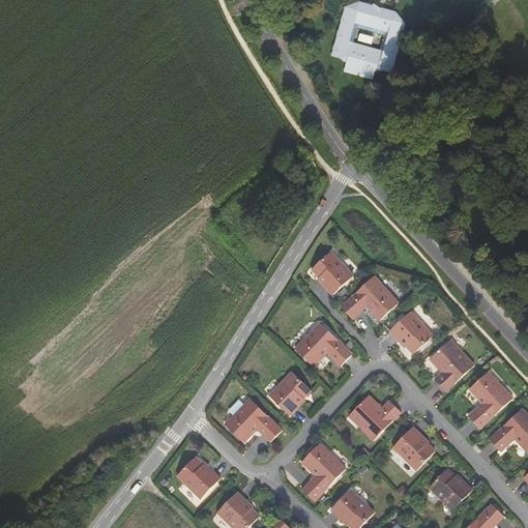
[(401,29),(403,24),(391,21),(394,9),(378,4),(373,0),(372,3),(359,0),(352,3),(345,5),(343,13),(341,13),(340,19),(341,19),(339,29),(338,28),(335,33),(338,34),(335,42),(333,42),(332,48),(333,49),(332,53),(348,58),(345,68),(357,71),(358,69),(360,70),(360,72),(373,76),(376,65),(390,68),(392,64),(394,64),(396,59),(394,58),(397,50),(398,50),(400,45),(398,44),(400,35),(402,36),(403,30),(401,29)]
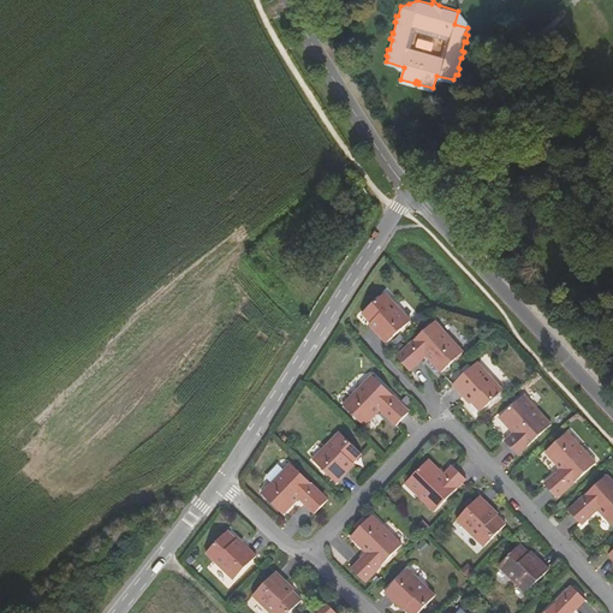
[(469,24),(458,11),(454,24),(468,28),(469,24)]
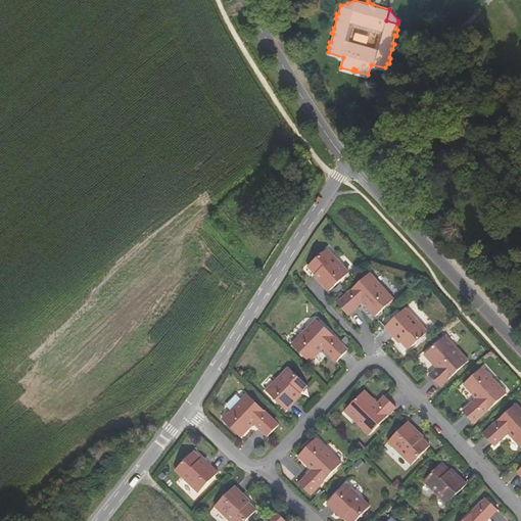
[(258,204),(252,196),(243,204),(249,211),(258,204)]
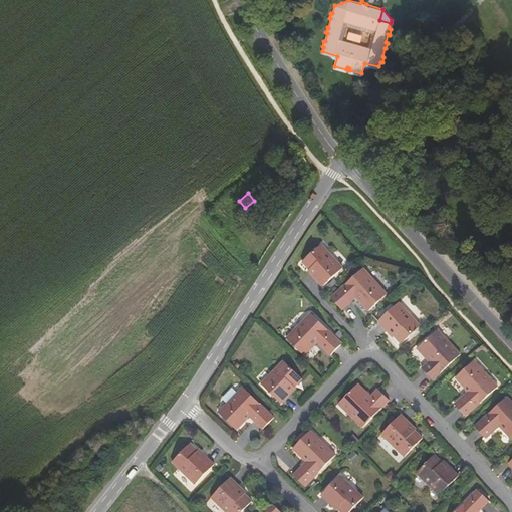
[(313,277),(321,286),(342,267),(319,242),(300,260),(314,275),(313,277)]
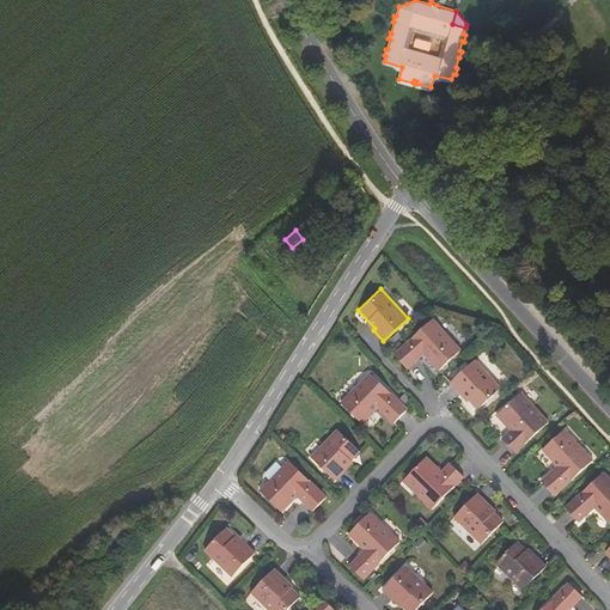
[(437,371),(458,351),(432,321),(392,354),(406,368),(422,354),(437,371)]
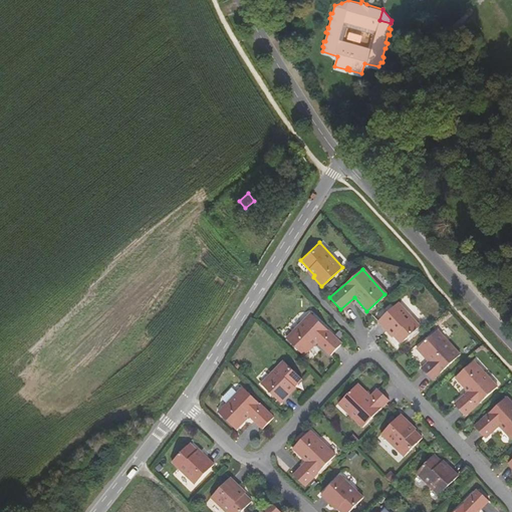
[(422,322),(427,316),(403,295),(398,301),(422,322)]
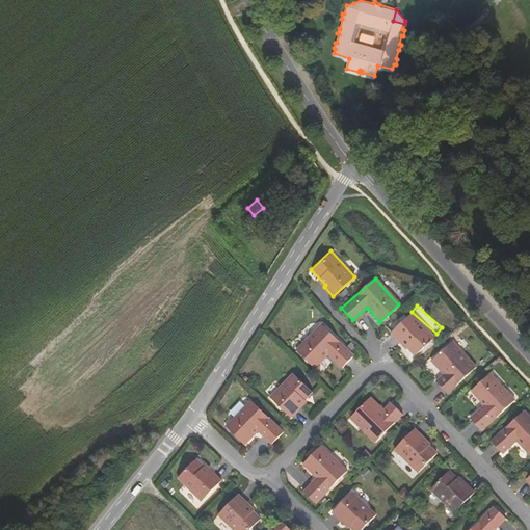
[(415,355),(433,338),(412,314),(391,333),(399,343),(401,341),(415,355)]
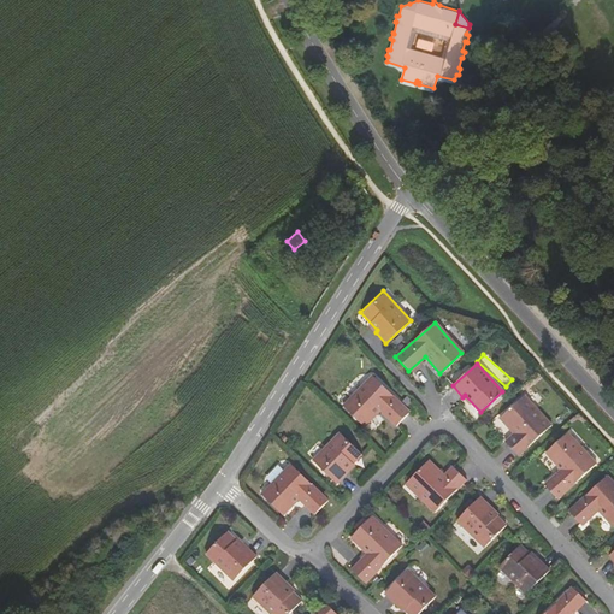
[(379,409),(394,425),(408,412),(371,376),(342,405),(362,426),(379,409)]
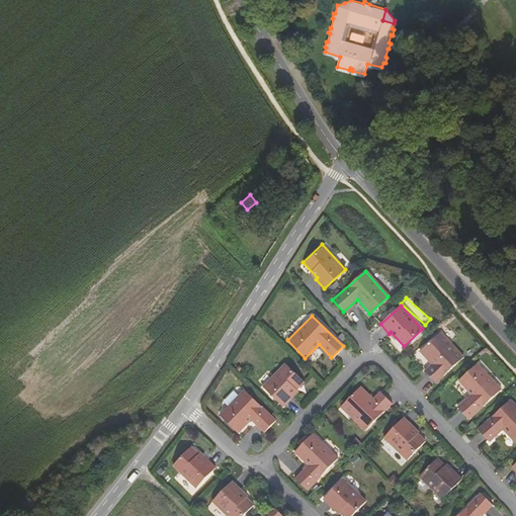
[(424,371),(434,382),(466,353),(443,328),(425,345),(437,358),(424,371)]
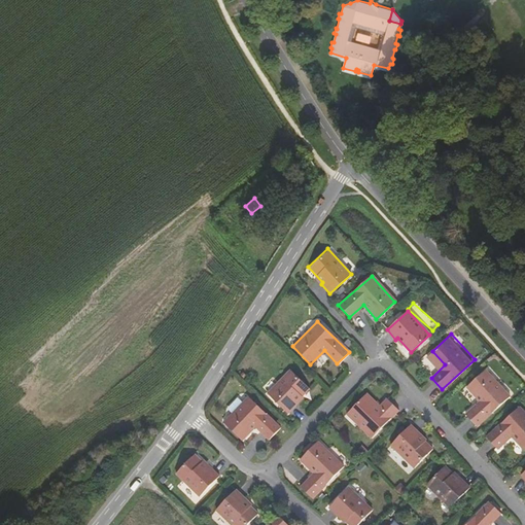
[(266,393),(286,412),(295,403),(294,401),(308,387),(289,370),(266,393)]
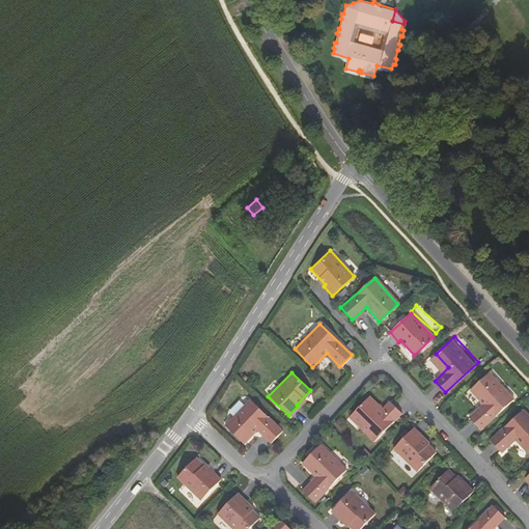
[(481,404),(468,417),(478,428),(511,398),(488,372),(469,389),(481,404)]
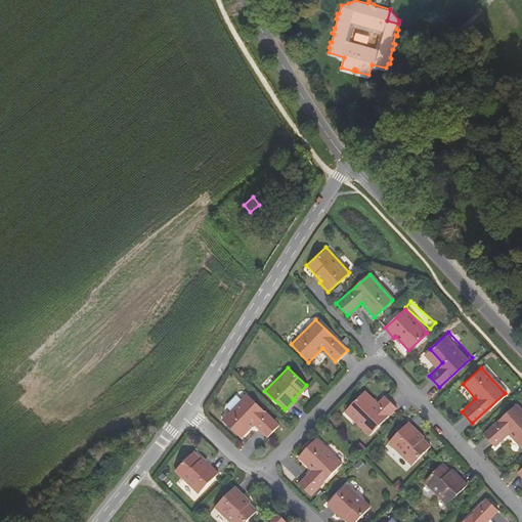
[(344,410),(367,435),(393,408),(381,396),(374,403),(362,393),(344,410)]
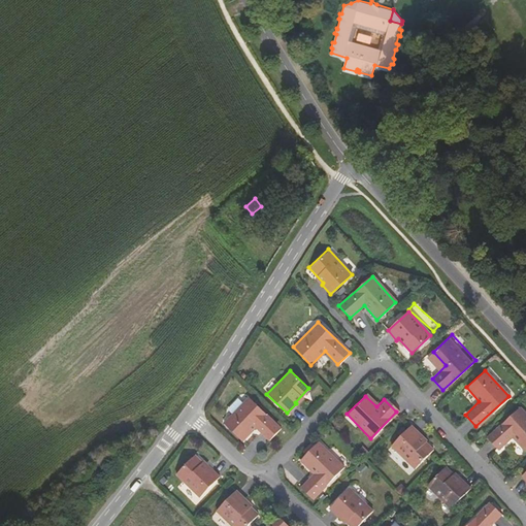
[(268,439),(280,428),(249,397),(224,422),(241,439),(255,426),(268,439)]
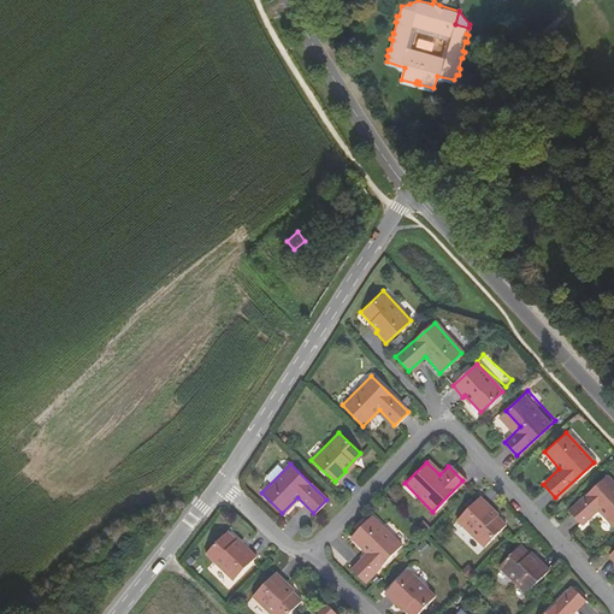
[(613,484),(606,476),(567,511),(579,524),(596,509),(612,526),(613,524),(613,484)]
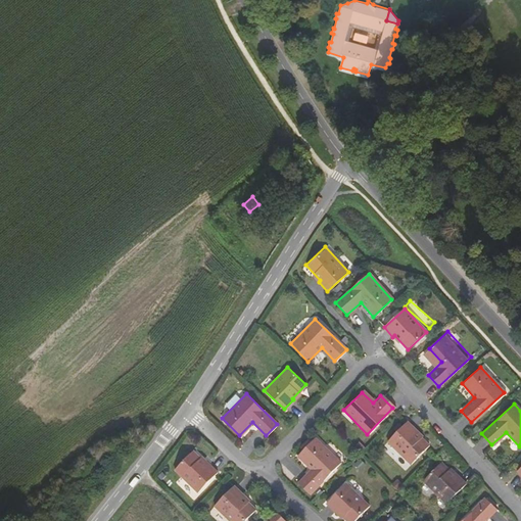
[(411,465),(429,446),(414,432),(416,430),(406,421),(386,440),(411,465)]
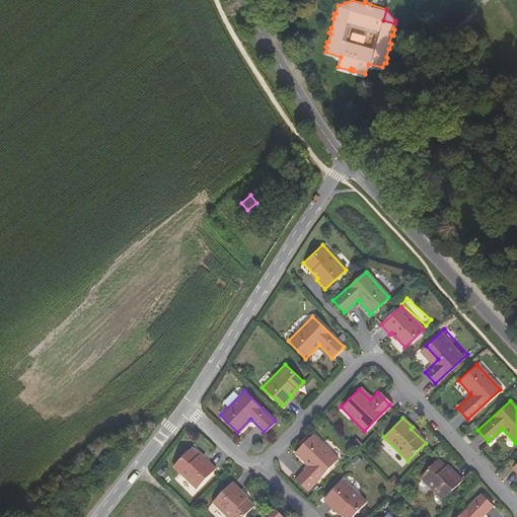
[(295,478),(306,490),(337,458),(312,434),(294,452),(307,465),(295,478)]
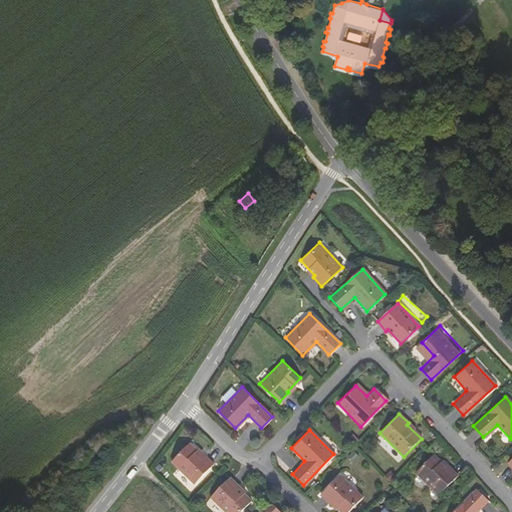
[(172,460),(194,482),(213,463),(204,454),(202,455),(189,443),(172,460)]
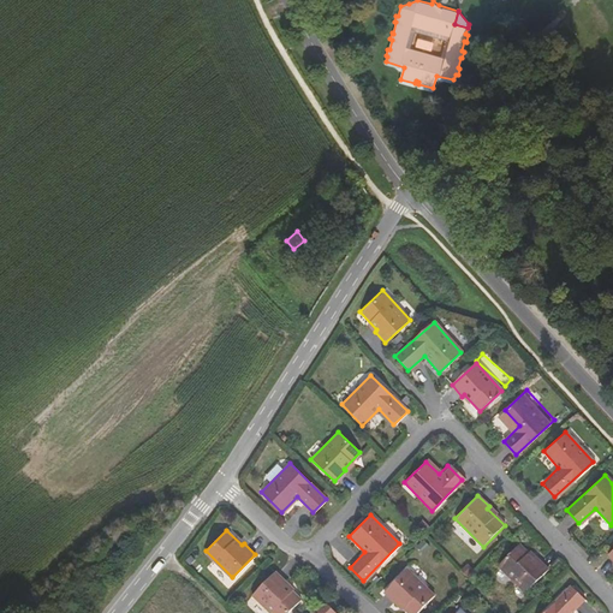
[(523,593),(546,570),(536,559),(534,560),(518,545),(497,566),(523,593)]
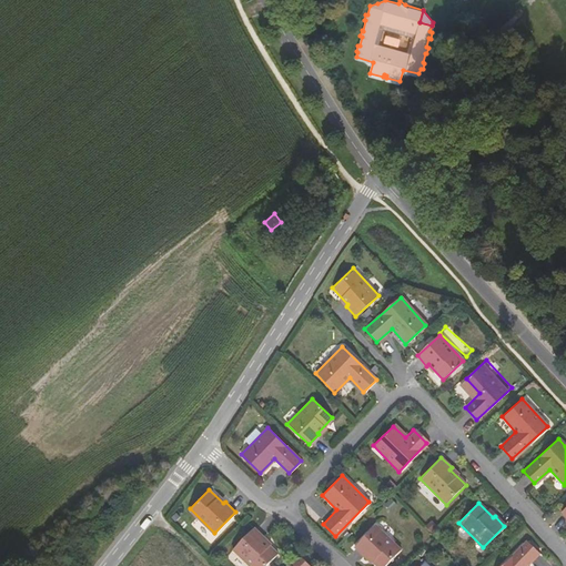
[(377,565),(383,565),(401,549),(375,525),(353,546),(363,556),(365,554),(377,565)]
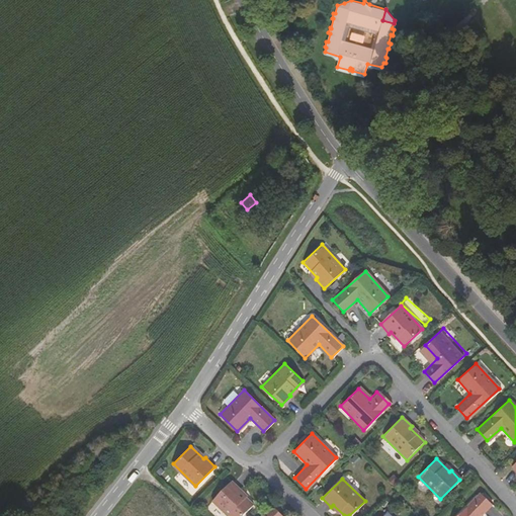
[(229,515),(242,515),(254,505),(239,490),(240,489),(231,480),(211,499),(229,515)]
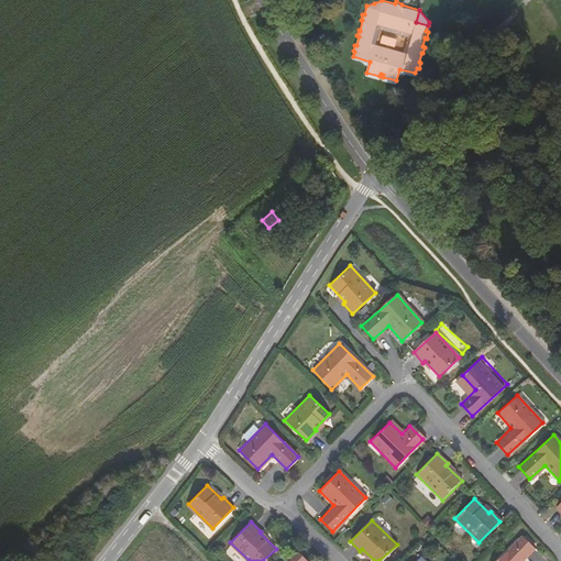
[(495,560),(520,560),(534,548),(520,536),(495,560)]
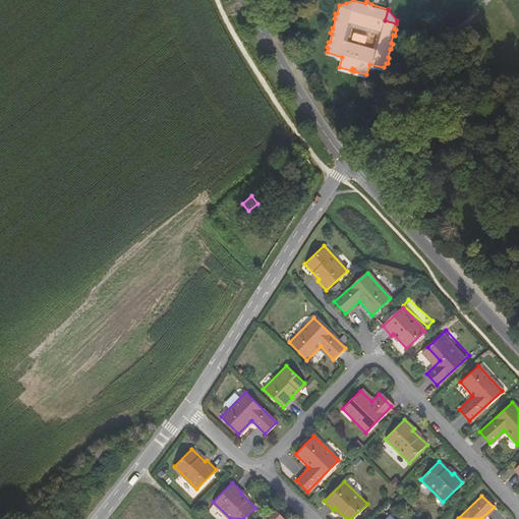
[(264,518),(285,518),(275,508),(264,518)]
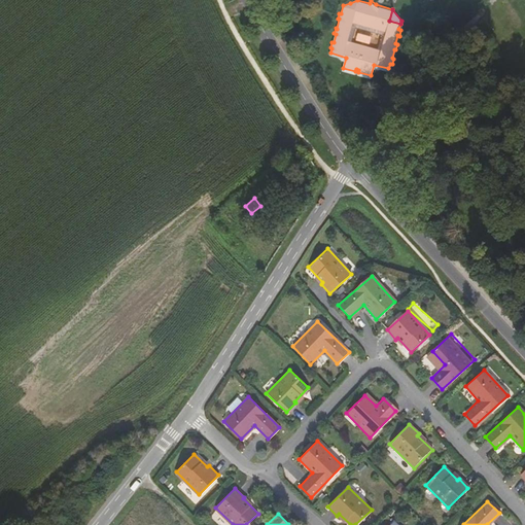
All buildings are outlined.
